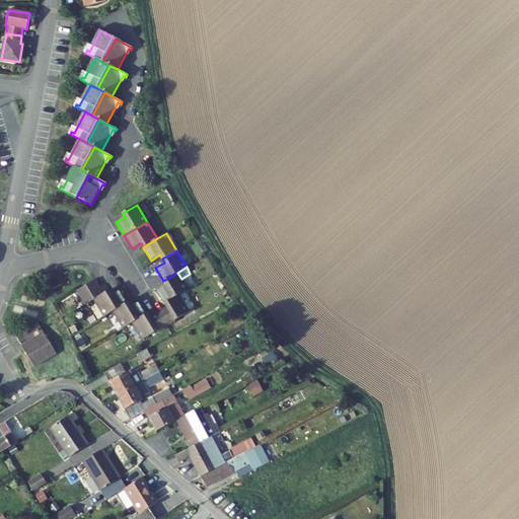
[(177,273),(163,281),(165,285),(156,290),(164,303),(178,295),(188,289),(181,279),(177,273)]
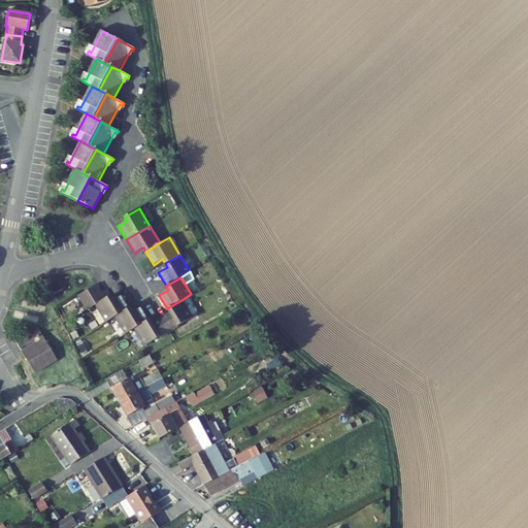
[(97,285),(77,296),(87,309),(96,304),(110,296),(106,290),(101,293),(97,285)]
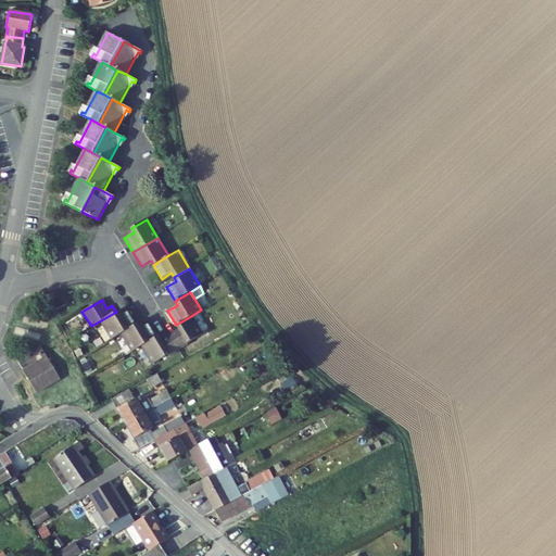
[(118,316),(116,312),(101,320),(112,339),(122,332),(137,324),(128,310),(118,316)]
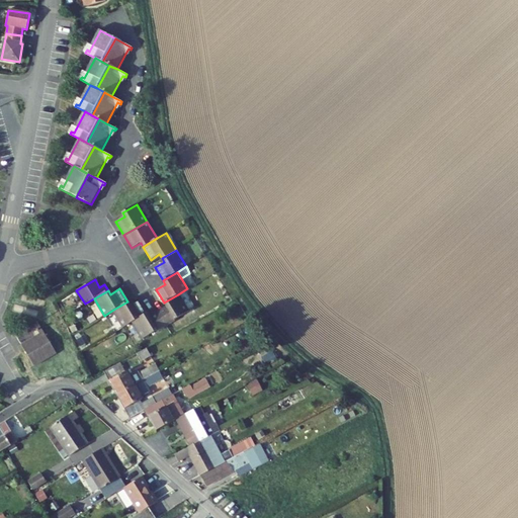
[(188,311),(178,294),(164,303),(166,307),(158,312),(166,326),(175,321),(174,320),(188,311)]
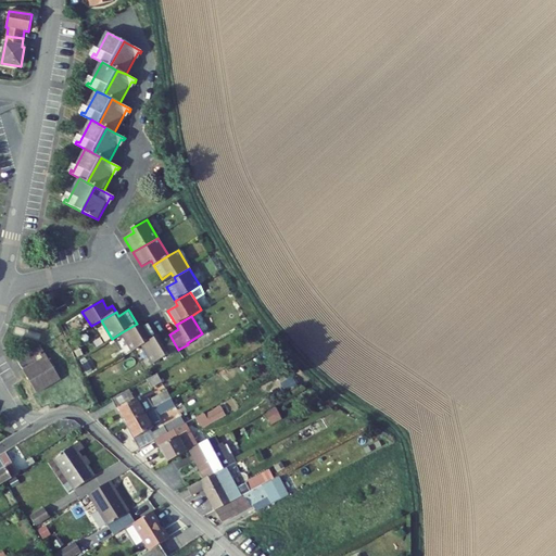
[(139,328),(137,324),(122,332),(133,351),(142,345),(158,336),(149,323),(139,328)]
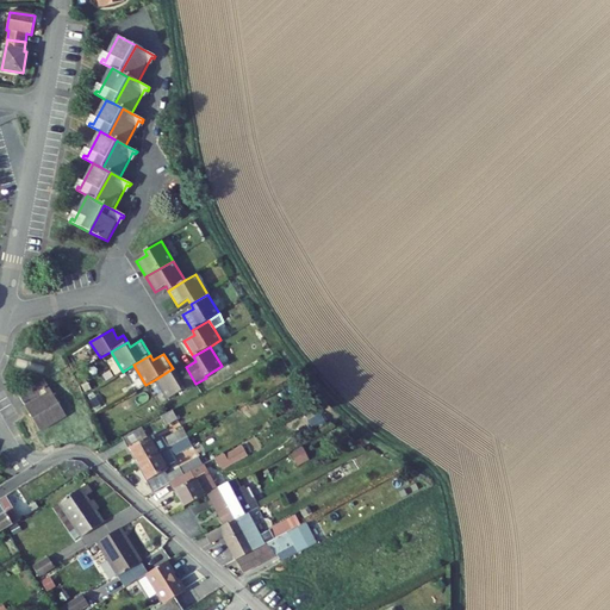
[(173,368),(156,379),(168,398),(185,388),(185,390),(195,384),(186,367),(175,373),(173,368)]
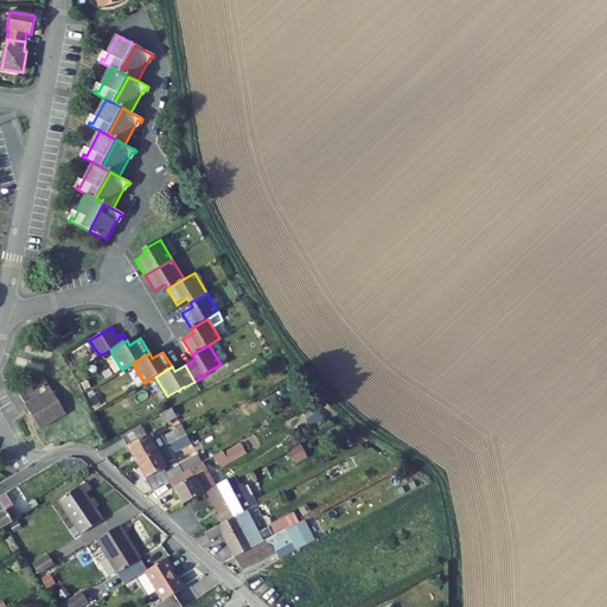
[(37,384),(37,385),(38,387),(39,389),(44,385),(48,391),(42,394),(25,403),(40,429),(66,414),(45,378),(38,382),(38,383),(37,383),(37,384)]
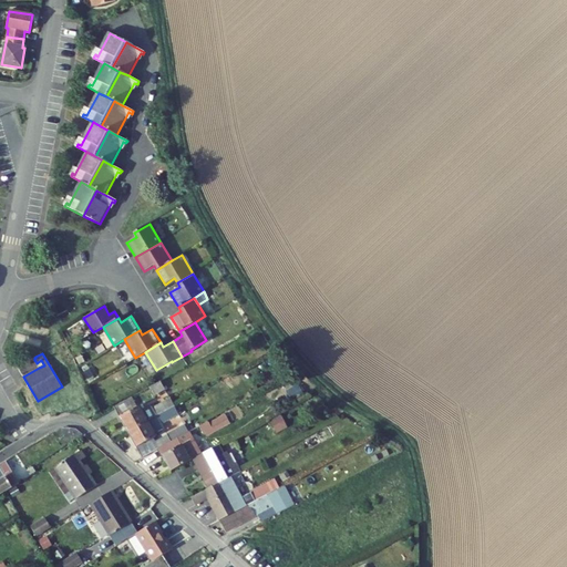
[(161,381),(151,387),(154,394),(165,389),(161,381)]
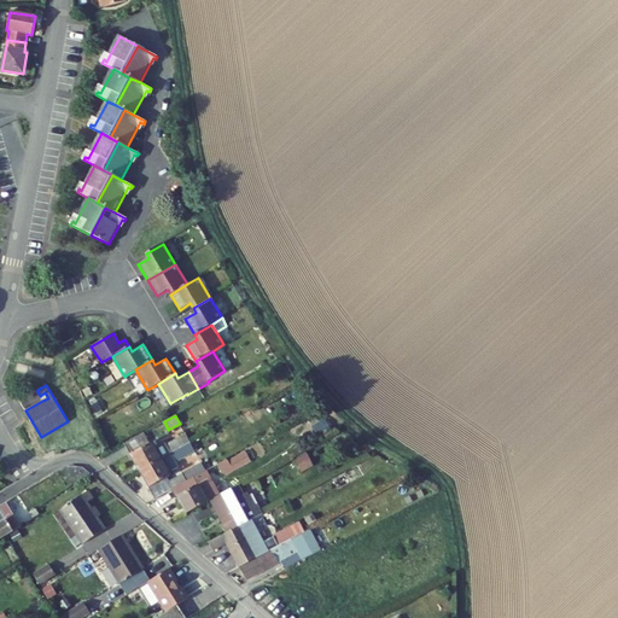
[(150,444),(144,433),(124,444),(140,471),(191,443),(186,435),(167,444),(165,443),(155,449),(151,443),(150,444)]
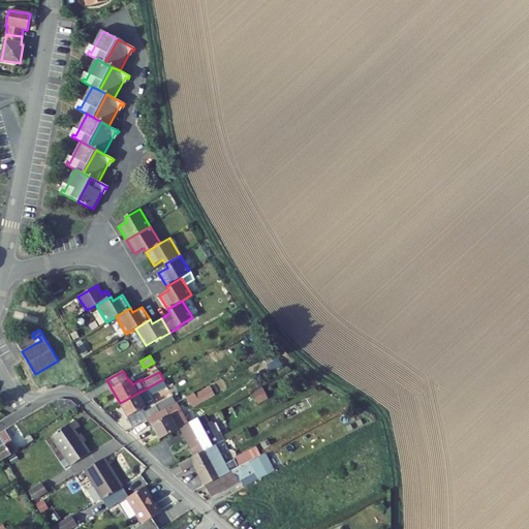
[(145,412),(143,408),(148,406),(146,404),(153,400),(151,396),(167,386),(166,386),(163,379),(120,403),(132,428),(148,418),(163,410),(176,403),(173,397),(145,412)]
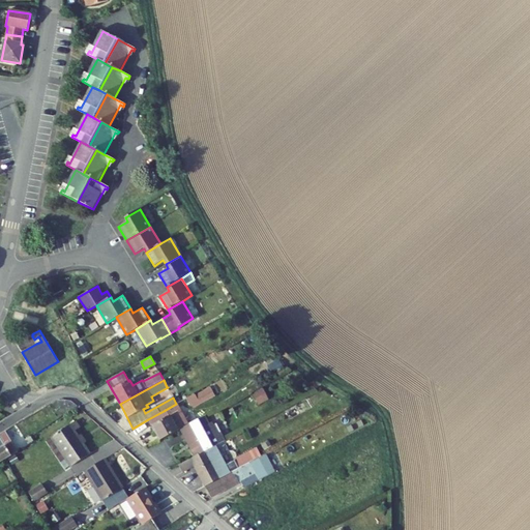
[(214,395),(210,388),(198,394),(201,402),(214,395)]
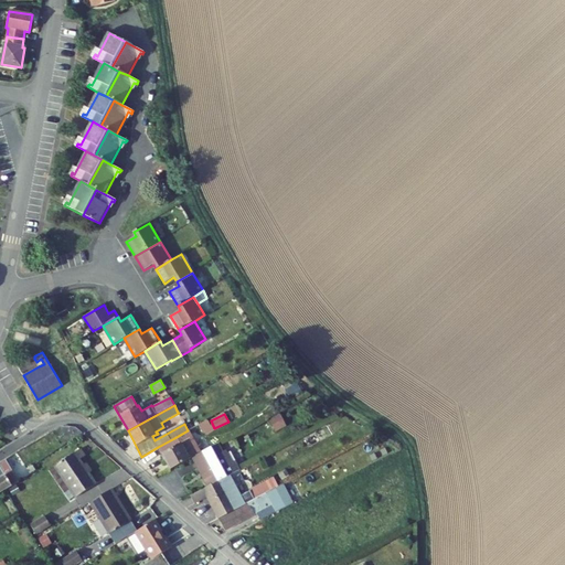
[(276,432),(287,426),(280,414),(269,419),(276,432)]
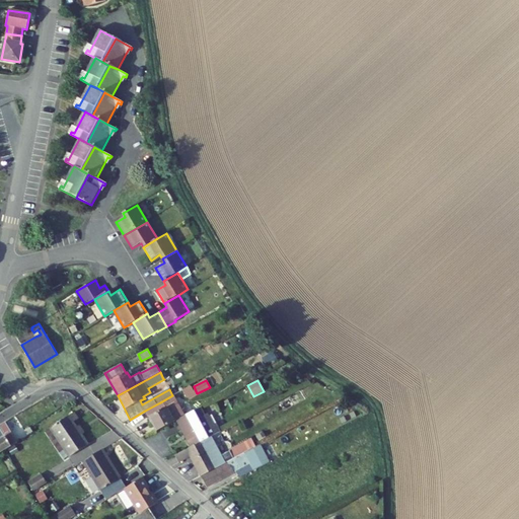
[(172,395),(177,404),(195,394),(191,386),(175,394),(172,395)]
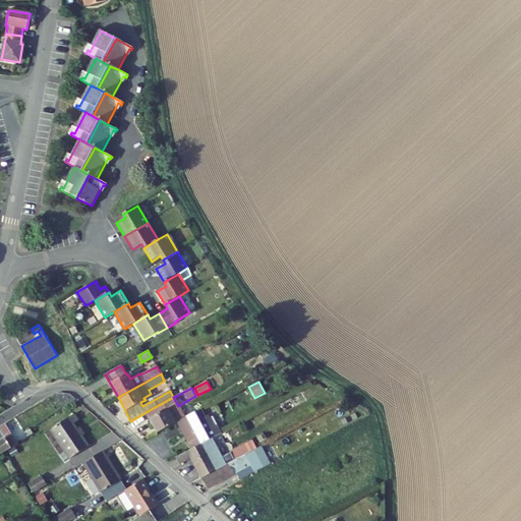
[(301,392),(280,404),(284,412),(305,399),(301,392)]
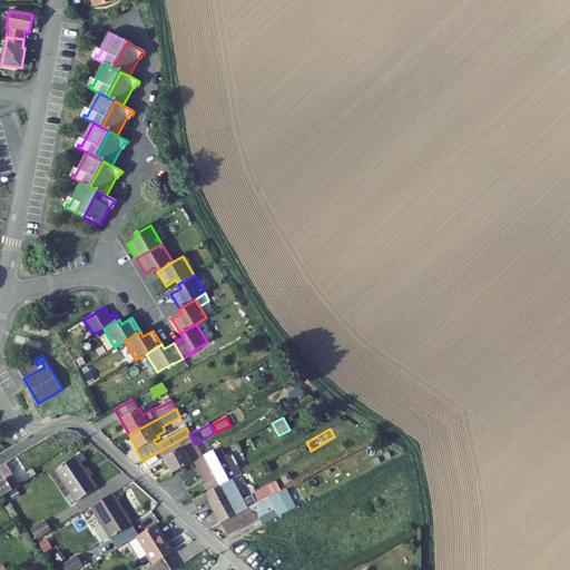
[(159,451),(172,474),(194,461),(198,459),(192,446),(186,449),(185,446),(179,449),(176,442),(159,451)]
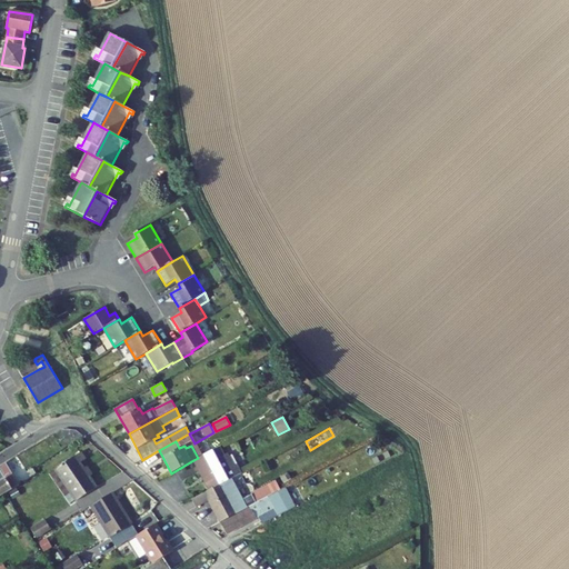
[(232,478),(241,473),(238,467),(233,467),(227,453),(225,456),(219,447),(198,458),(193,460),(209,490),(232,478)]
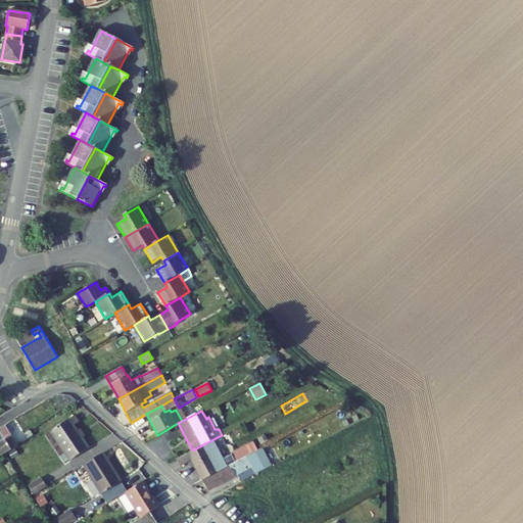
[(61,448),(80,437),(76,431),(73,426),(79,422),(75,416),(50,432),(61,448)]
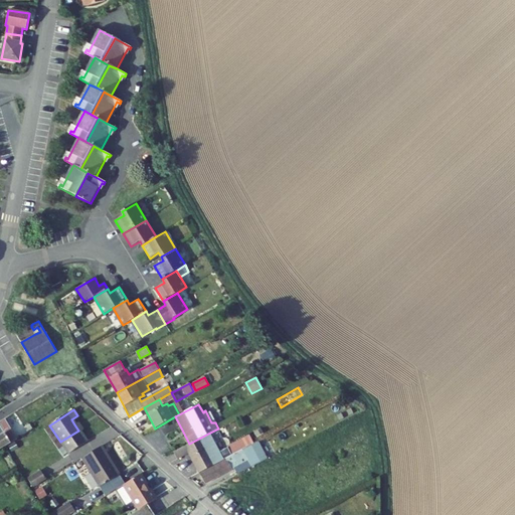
[(0,450),(5,448),(17,440),(5,419),(0,421),(0,426),(4,434),(0,436),(0,450)]
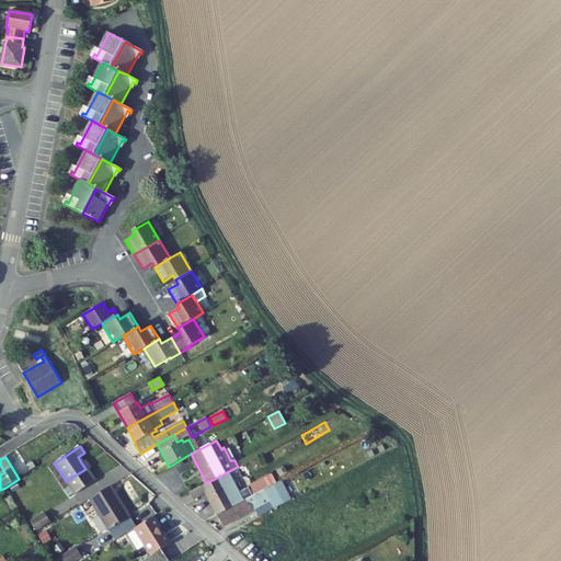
[(91,466),(87,459),(81,462),(86,469),(91,466)]
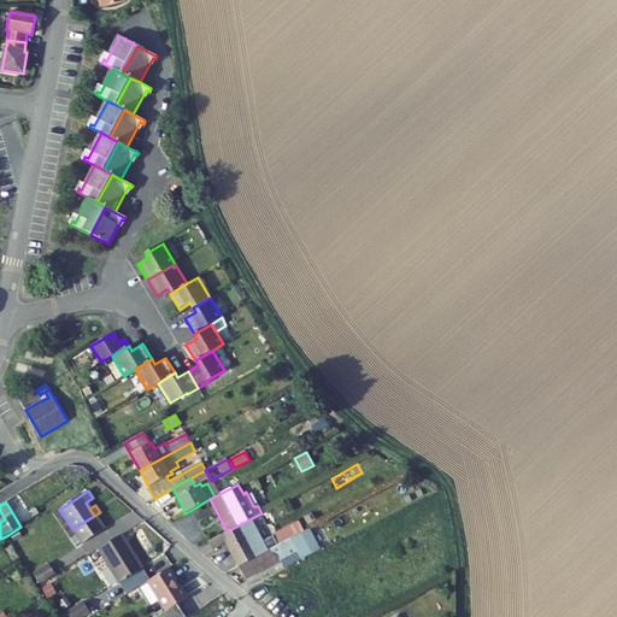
[(95,518),(94,516),(72,529),(83,544),(104,529),(95,518)]
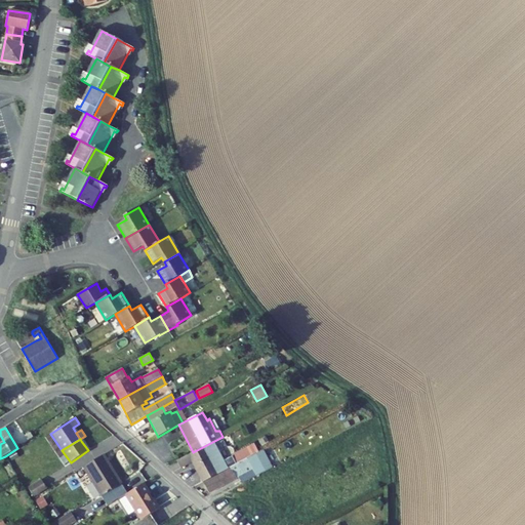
[(226,460),(214,441),(193,452),(176,461),(180,468),(193,461),(203,482),(231,467),(250,456),(246,449),(226,460)]
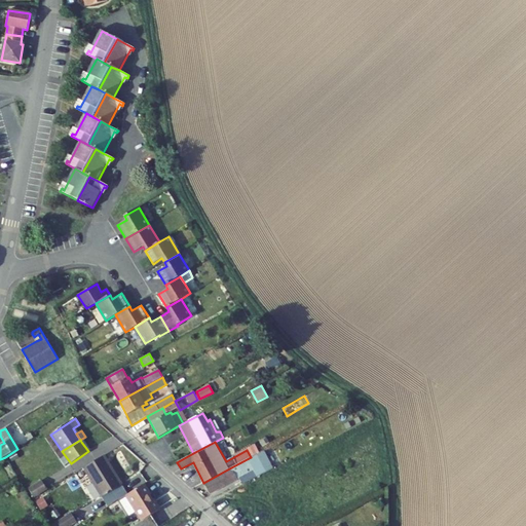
[(251,457),(231,467),(232,470),(231,471),(204,485),(210,493),(239,478),(242,484),(273,467),(264,450),(251,457)]
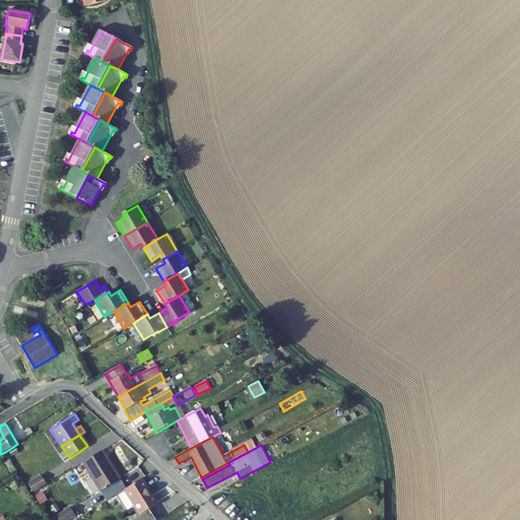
[(102,492),(120,479),(103,451),(83,462),(102,492)]
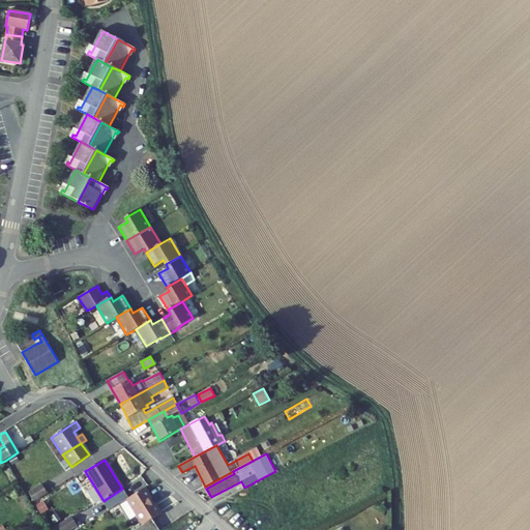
[(29,494),(34,501),(48,494),(42,486),(29,494)]
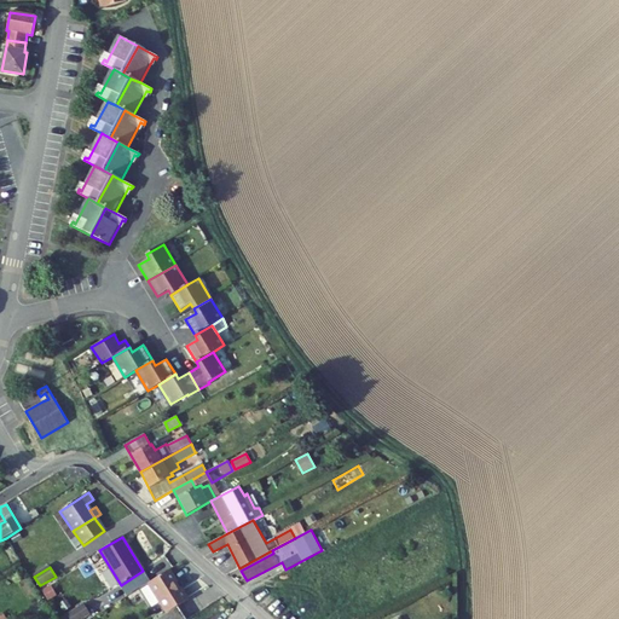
[(152,589),(173,576),(169,570),(149,583),(149,584),(152,589)]
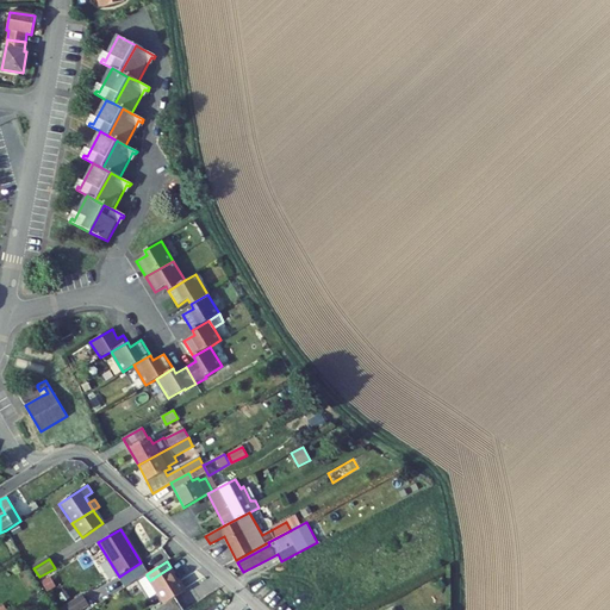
[(147,573),(141,562),(119,577),(118,577),(124,587),(147,573)]
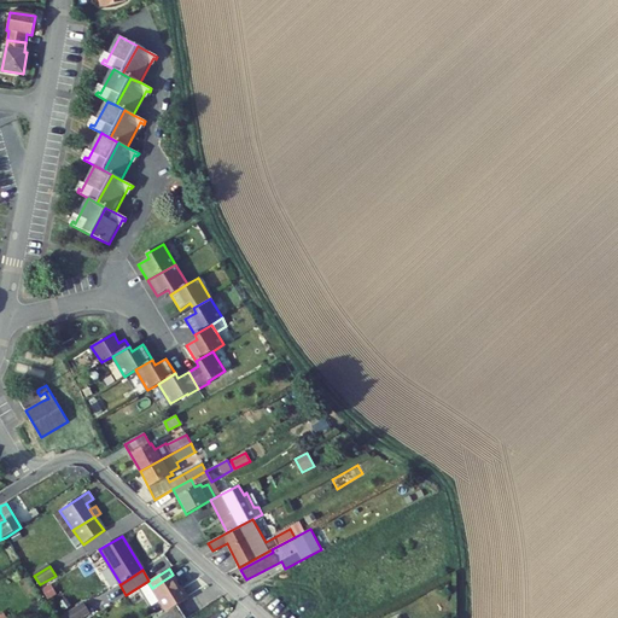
[(269,572),(246,582),(250,588),(272,578),(269,572)]
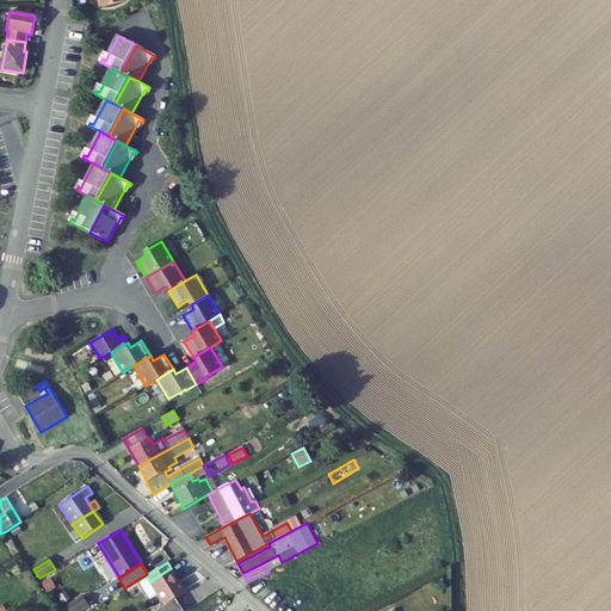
[(176,598),(185,592),(178,580),(176,582),(172,576),(174,574),(171,568),(150,581),(159,594),(165,604),(176,598)]
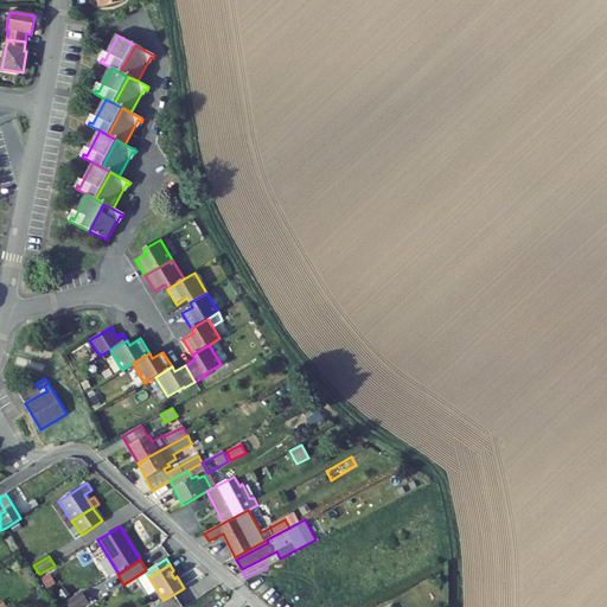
[(149,577),(146,573),(138,579),(140,582),(149,577)]
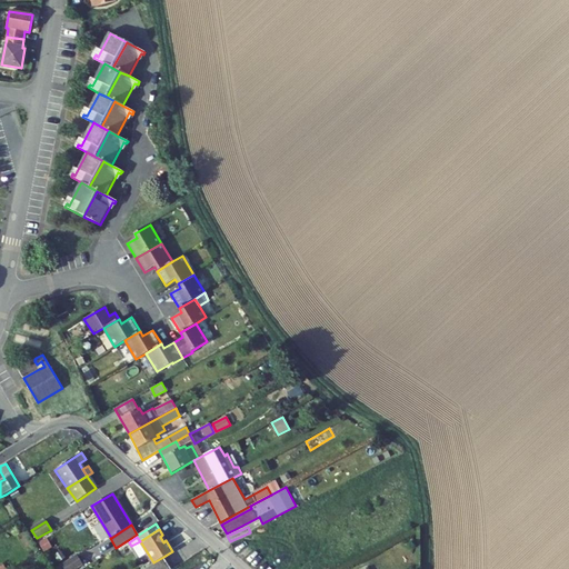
[(148,553),(140,541),(131,546),(139,558),(148,553)]
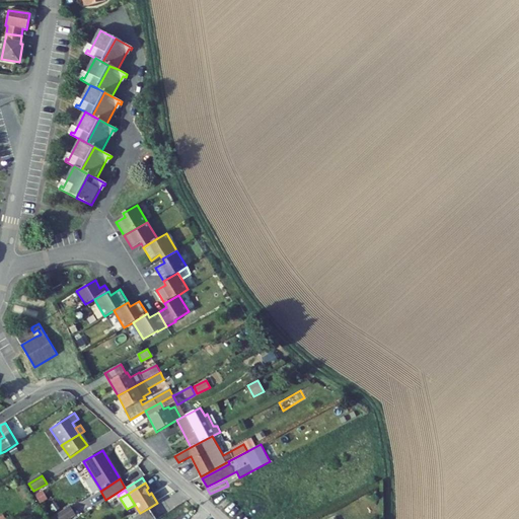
[(67,518),(75,514),(70,507),(57,515),(58,518),(67,518)]
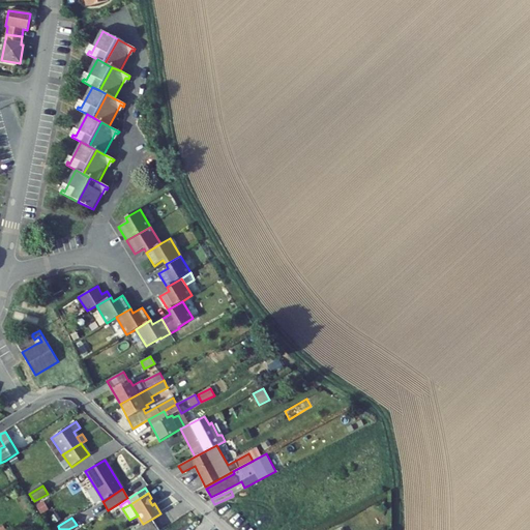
[(158,529),(152,519),(143,524),(143,525),(134,529),(158,529)]
